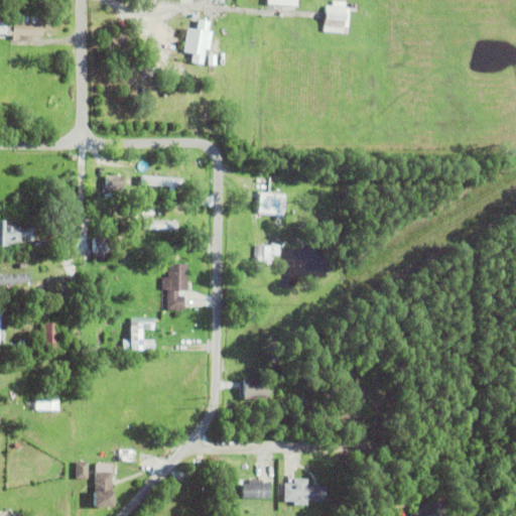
[(348,34),(324,32),(326,6),(333,6),(334,0),(346,2),(346,7),(346,8),(351,8),(348,34)]
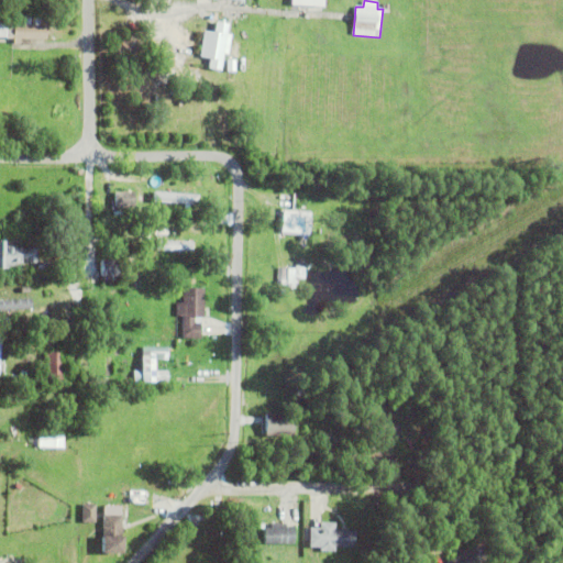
[(200,18),(206,9),(219,17),(213,25),(200,18)]
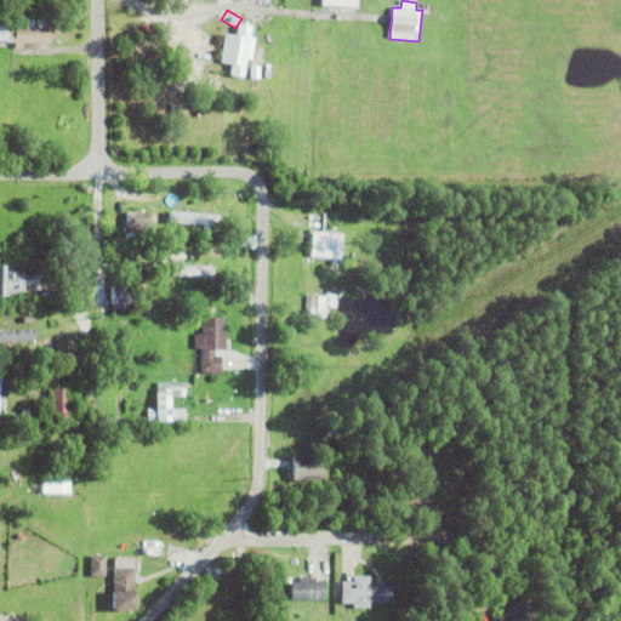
[(22,47),(13,47),(13,44),(6,43),(6,40),(0,40),(1,27),(7,27),(7,26),(23,26),(23,17),(43,18),(43,29),(51,29),(51,44),(22,44),(22,47)]
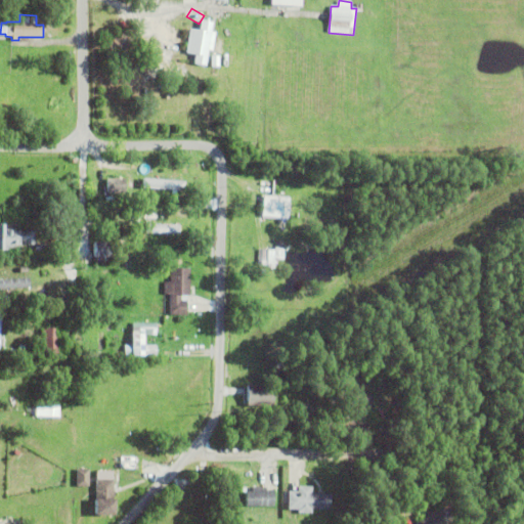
[(216,32),(213,51),(209,50),(206,66),(193,63),(194,54),(186,53),(190,28),(200,30),(202,19),(213,22),(212,31),(216,32)]
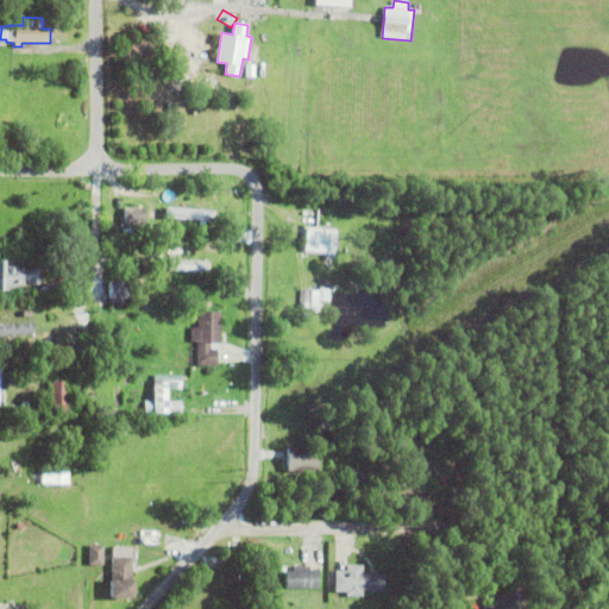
[(245,64),(255,64),(255,77),(245,77),(245,64)]
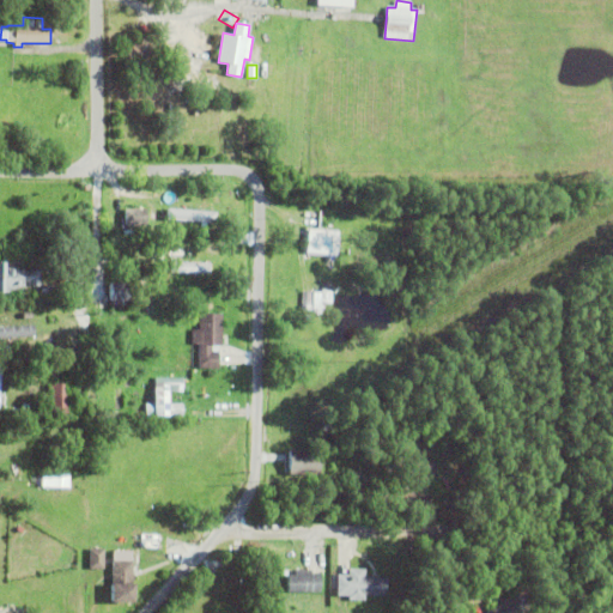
[(169,220),(219,223),(219,210),(169,208),(169,220)]
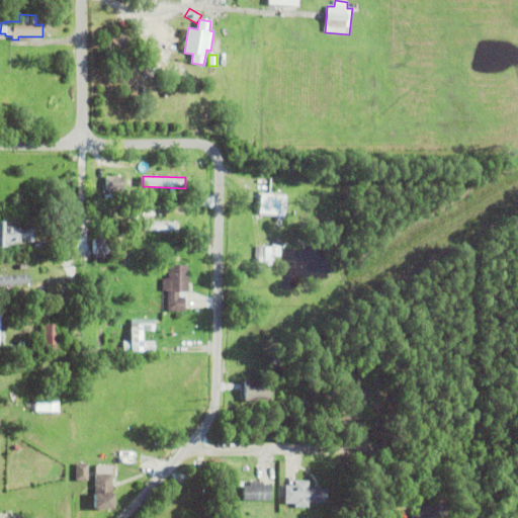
[(105,190),(105,177),(123,177),(123,191),(105,190)]
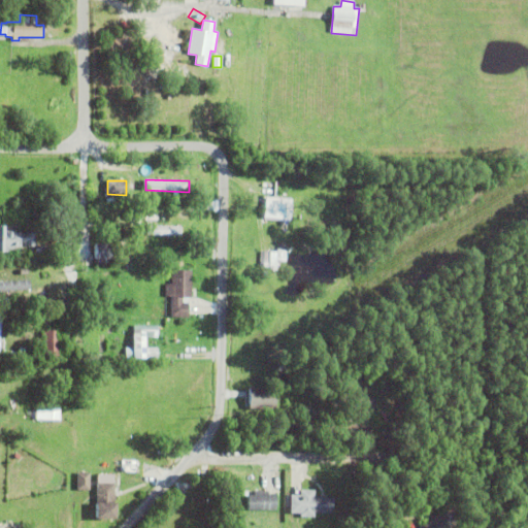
[(264,218),(265,198),(292,199),(291,220),(264,218)]
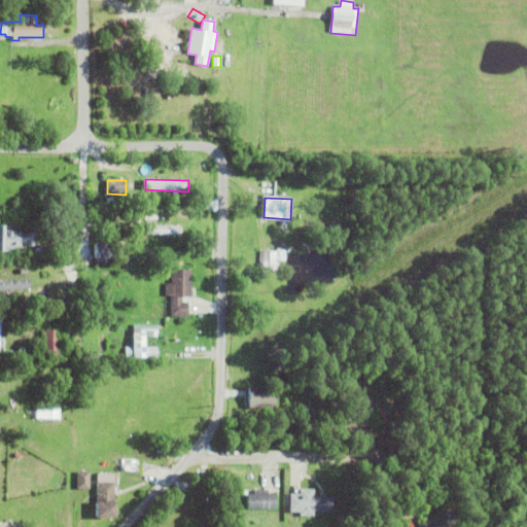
[(24,233),(35,233),(34,246),(14,245),(14,250),(7,250),(7,251),(0,251),(0,225),(3,225),(3,230),(14,230),(14,234),(24,234),(24,233)]
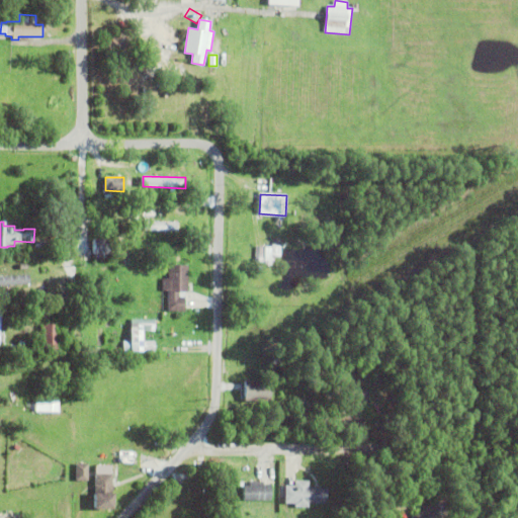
[(143,231),(143,223),(177,223),(177,232),(143,231)]
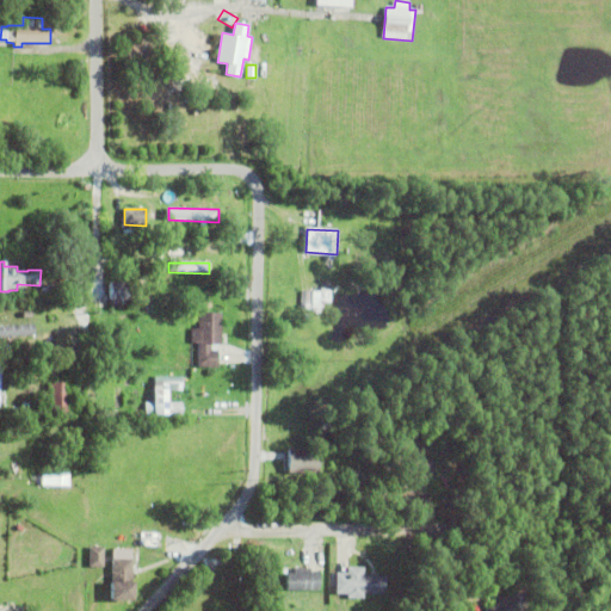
[(122,301),(115,301),(115,300),(110,300),(110,283),(128,283),(128,301),(122,301)]
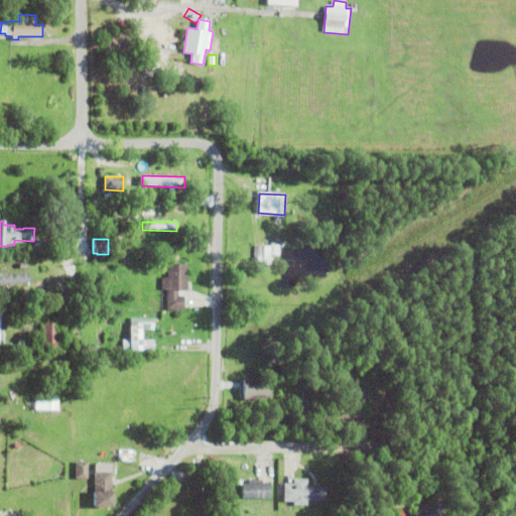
[(39,241),(54,241),(54,250),(39,250),(39,241)]
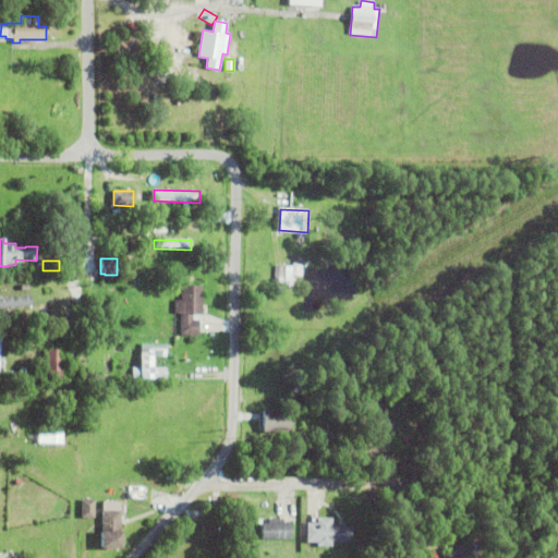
[(275,283),(276,265),(283,266),(282,283),(275,283)]
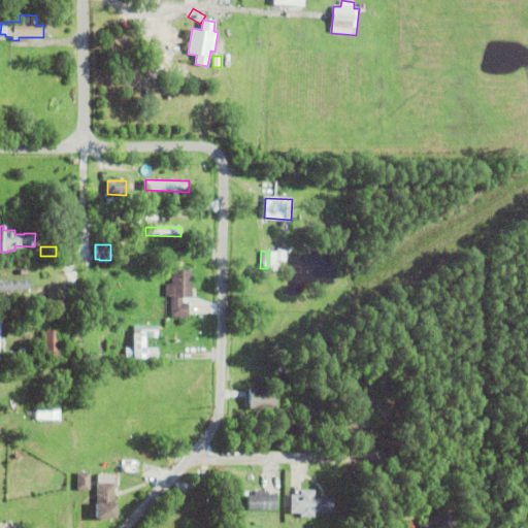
[(183,298),(183,303),(189,303),(188,318),(171,318),(171,297),(166,297),(166,285),(171,285),(171,270),(192,270),(191,298),(183,298)]
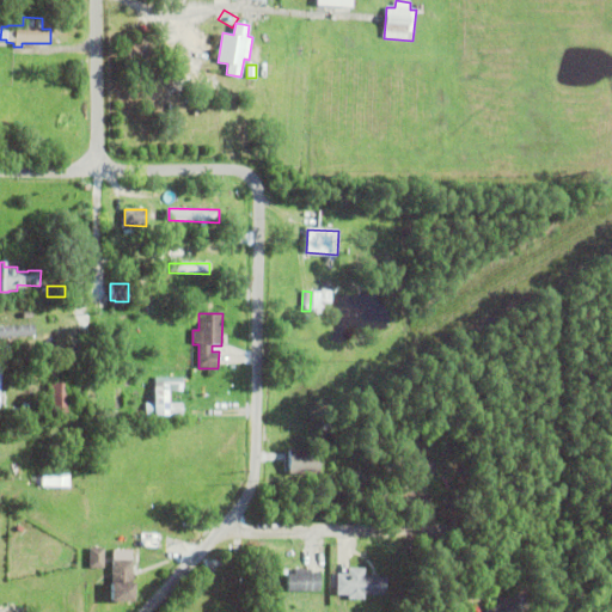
[(169,391),(169,404),(183,404),(183,416),(146,416),(146,404),(153,404),(154,383),(154,384),(155,378),(183,378),(183,391),(169,391)]
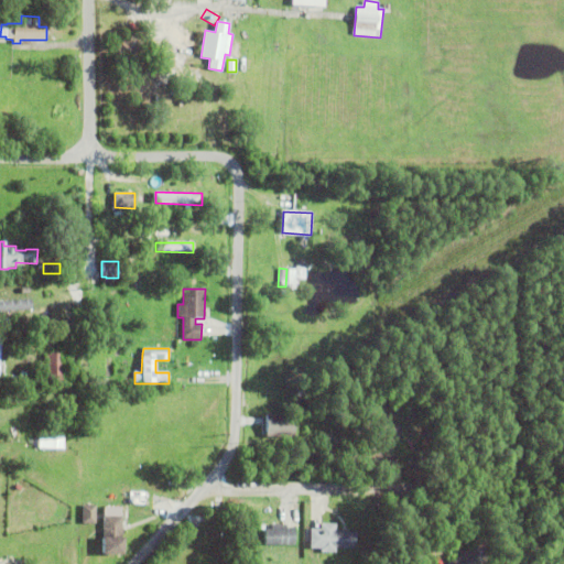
[(47,354),(63,354),(63,381),(49,381),(47,354)]
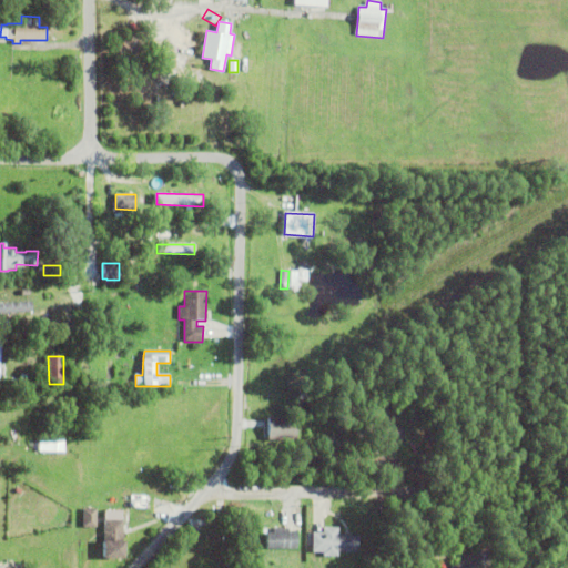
[(298,417),(269,417),(269,437),(298,438),(298,417)]
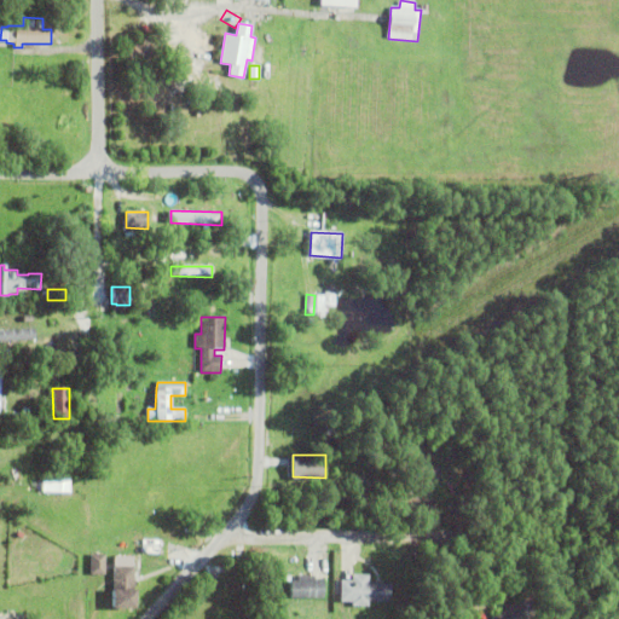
[(71,492),(73,479),(45,478),(44,492),(71,492)]
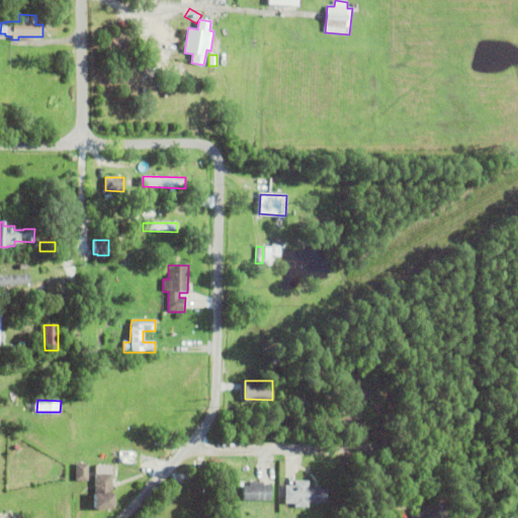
[(76,482),(77,464),(88,464),(88,482),(76,482)]
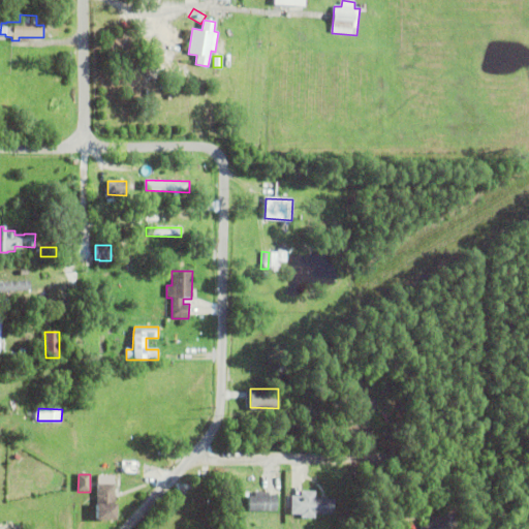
[(115,505),(115,522),(95,522),(96,505),(97,505),(97,485),(98,476),(114,476),(114,485),(115,485),(115,505)]
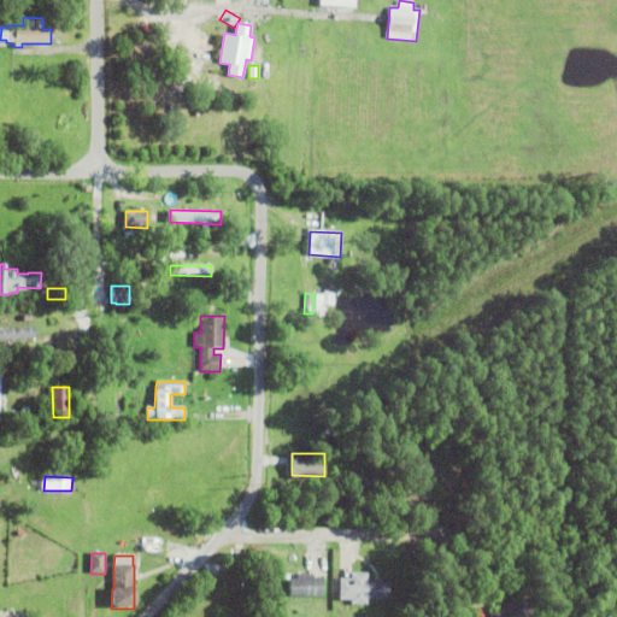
[(381,581),(381,582),(389,582),(389,600),(368,600),(368,606),(351,605),(351,601),(339,601),(339,579),(351,579),(351,573),(369,574),(368,581),(381,581)]
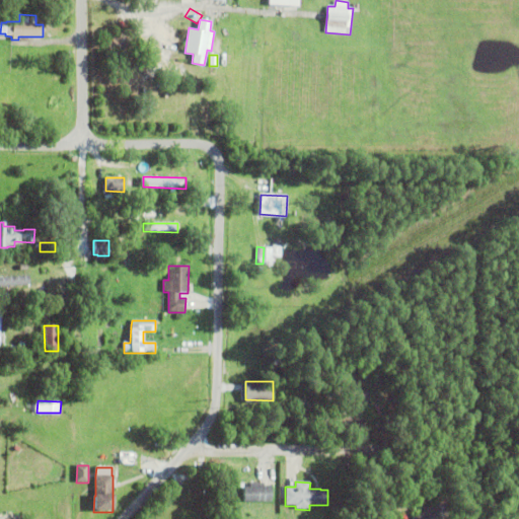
[(272,486),(272,502),(243,503),(243,488),(249,488),(249,484),(265,484),(265,486),(272,486)]
